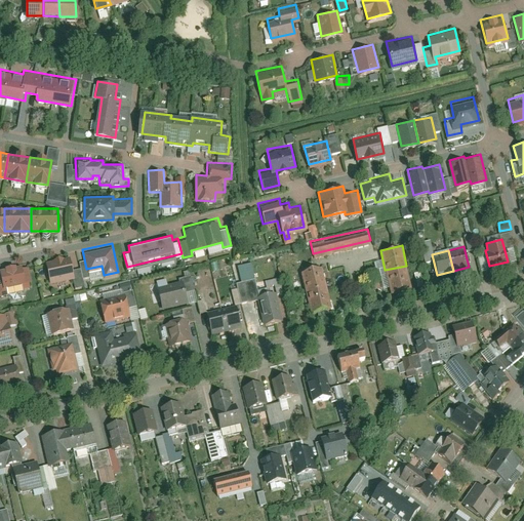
[(68,254),(44,259),(48,281),(73,275),(68,254)]
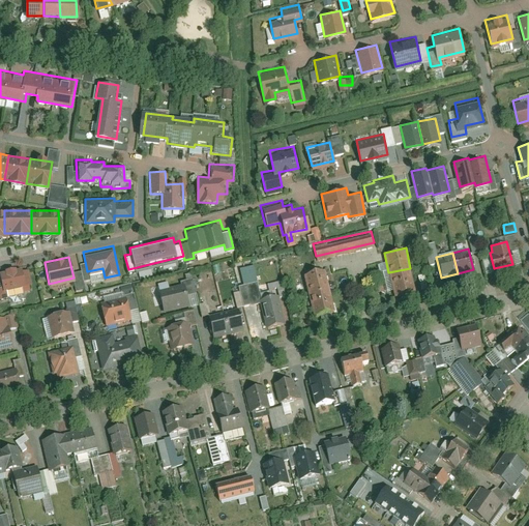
[(0,280),(1,286),(0,286),(0,295),(24,291),(31,280),(28,265),(0,270),(0,280)]
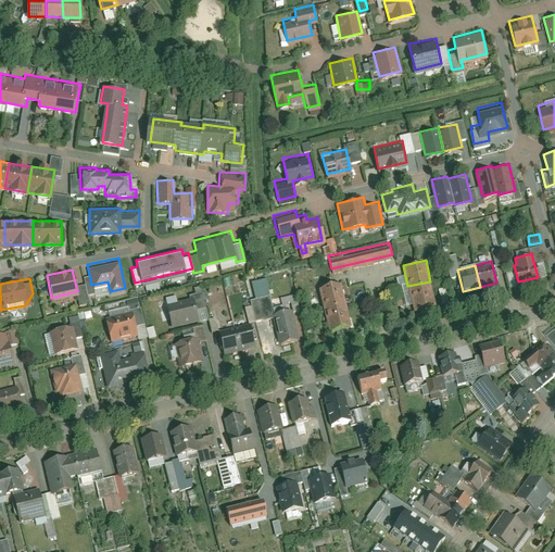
[(345,301),(339,280),(317,286),(324,306),(345,301)]
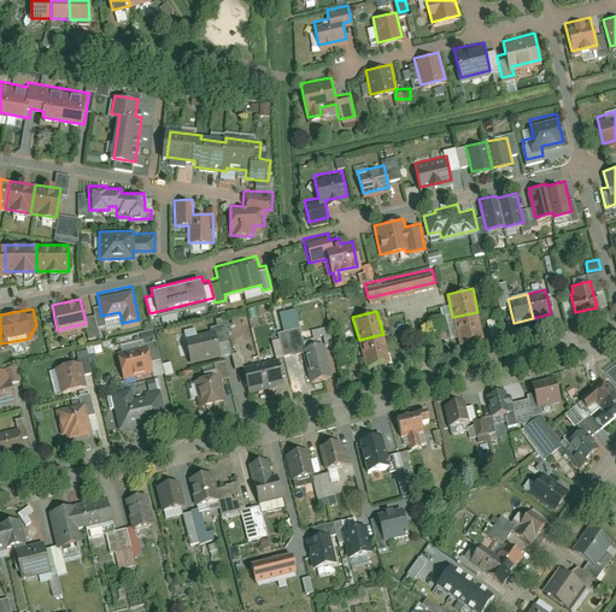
[(482,335),(477,312),(452,317),(458,340),(482,335)]
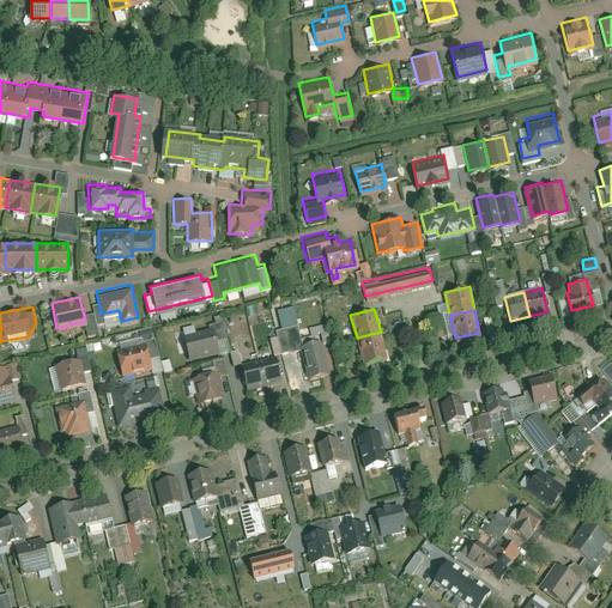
[(210,327),(182,333),(188,359),(219,352),(216,338),(226,335),(222,317),(208,320),(210,327)]
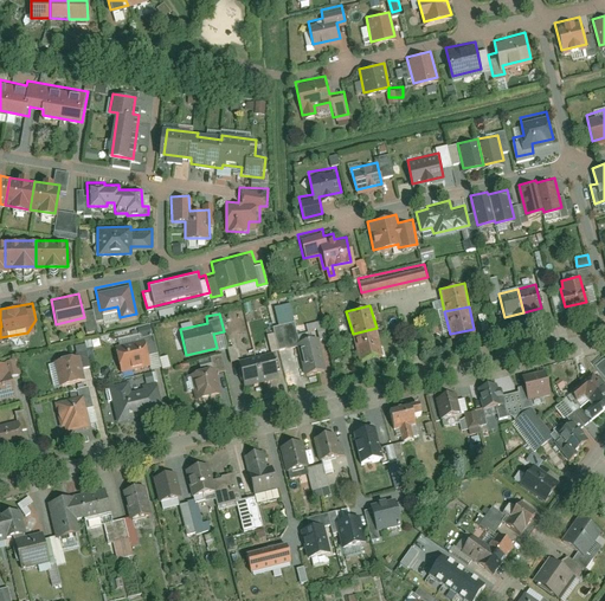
[(326,366),(317,335),(298,340),(294,318),(272,323),(278,346),(297,341),(304,372),(326,366)]
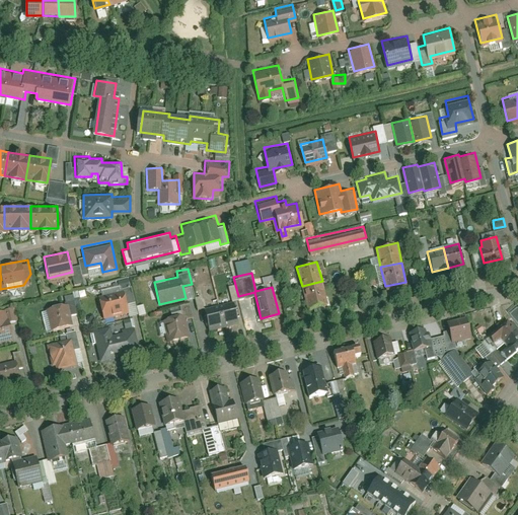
[(327,300),(322,281),(302,286),(307,306),(327,300)]
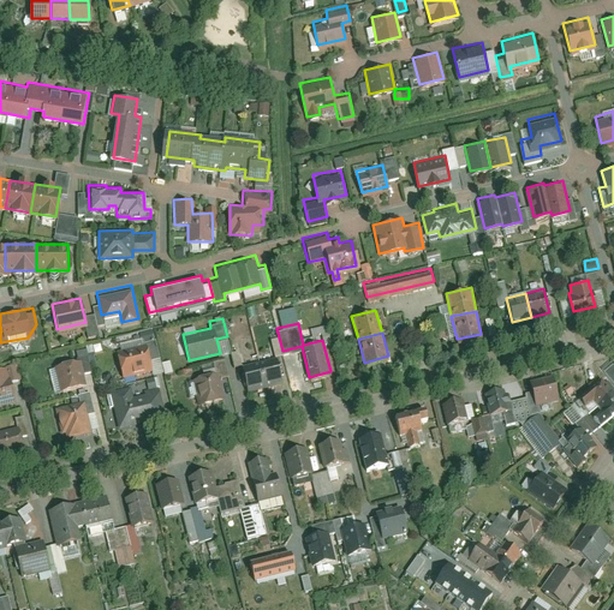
[(115,348),(121,375),(150,368),(144,341),(115,348)]
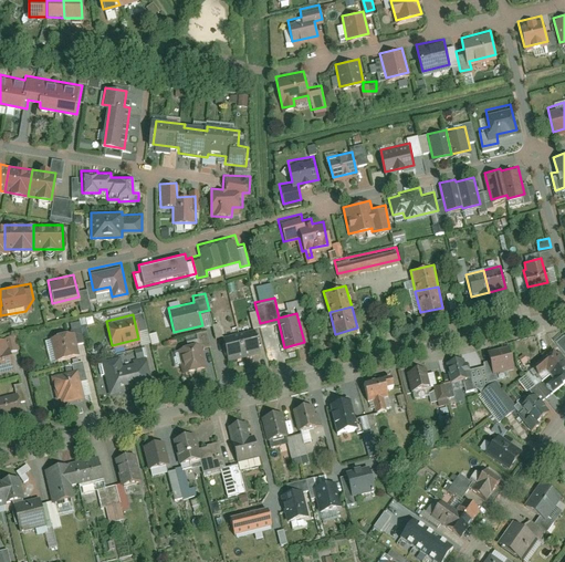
[(71,330),(49,335),(54,357),(77,353),(74,341),(82,339),(77,316),(69,319),(71,330)]
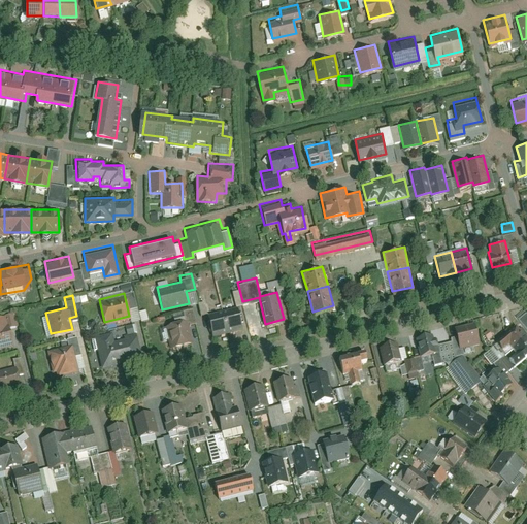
[(236,304),(222,307),(227,330),(241,326),(236,304)]
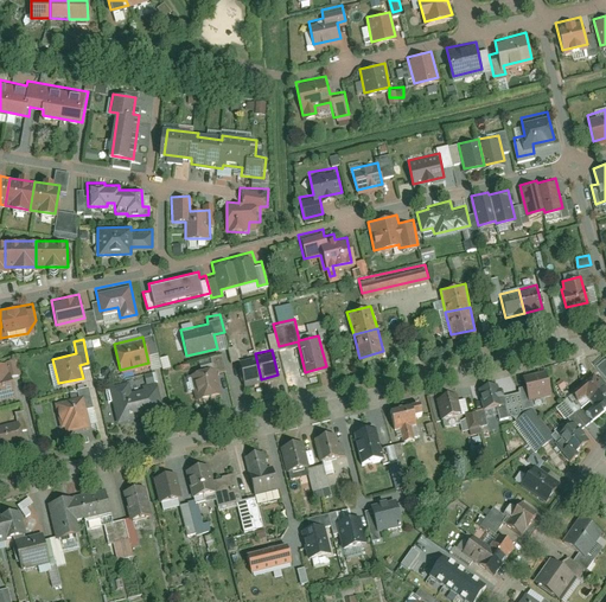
[(255,353),(238,358),(244,383),(261,379),(255,353)]
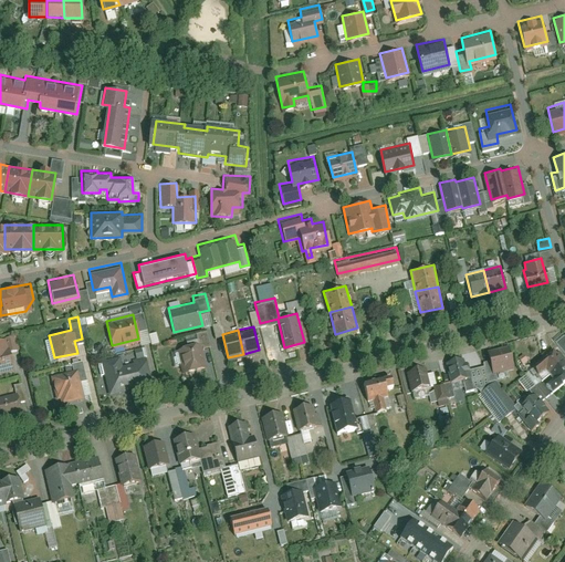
[(14,333),(0,336),(0,371),(13,367),(9,349),(18,346),(14,333)]
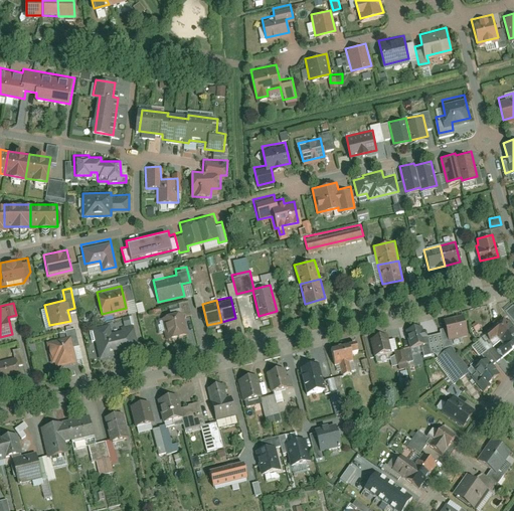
[(187,331),(181,310),(161,316),(167,337),(187,331)]
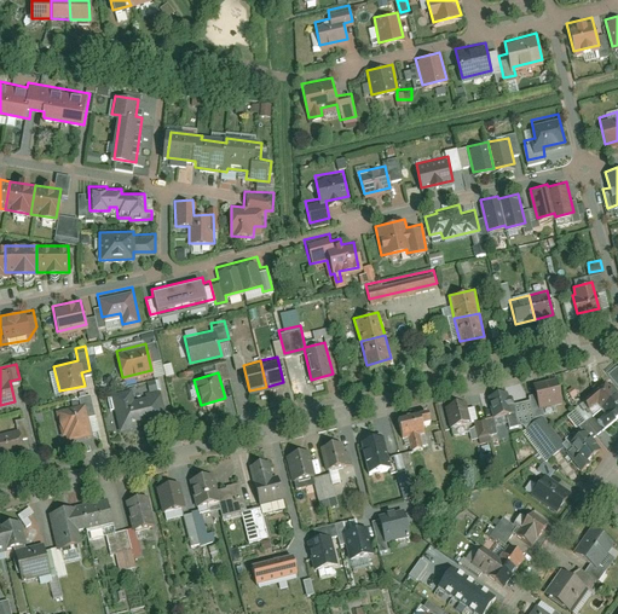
[(555,375),(532,380),(538,404),(560,399),(555,375)]
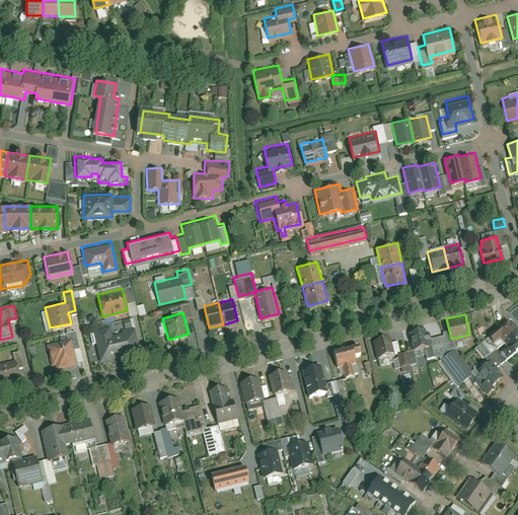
[(502,350),(508,356),(517,346),(517,325),(508,314),(487,334),(496,344),(504,337),(509,343),(502,350)]
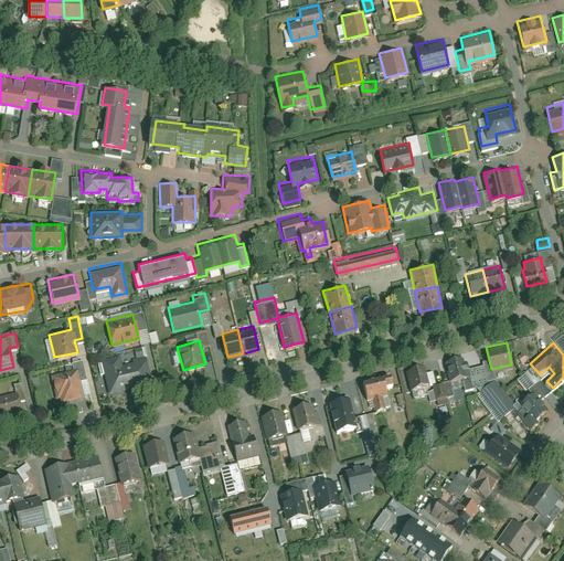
[(119,351),(98,356),(107,392),(151,382),(145,355),(121,360),(119,351)]
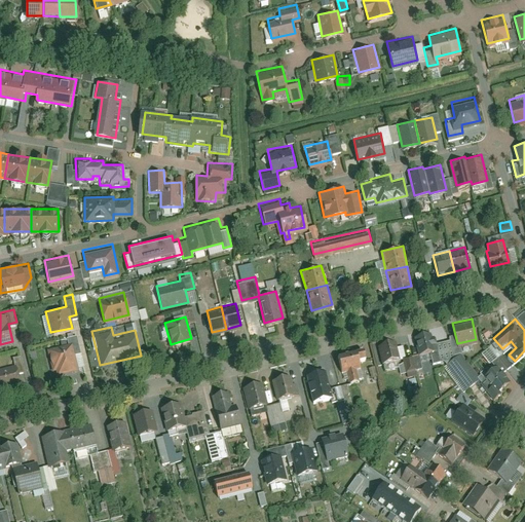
[(432,330),(414,335),(420,356),(438,350),(432,330)]
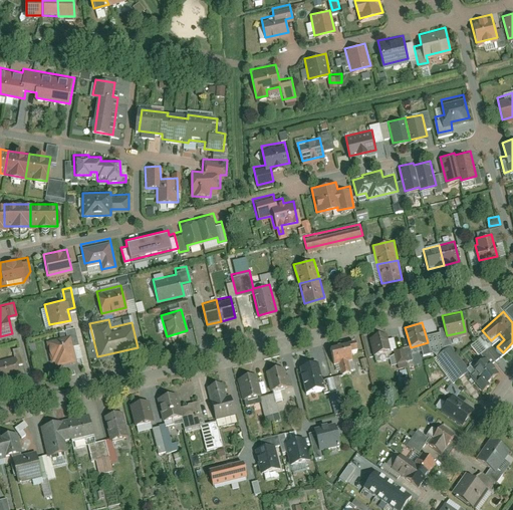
[(66,335),(45,339),(50,360),(54,359),(55,364),(74,360),(71,344),(77,343),(74,325),(65,327),(66,335)]
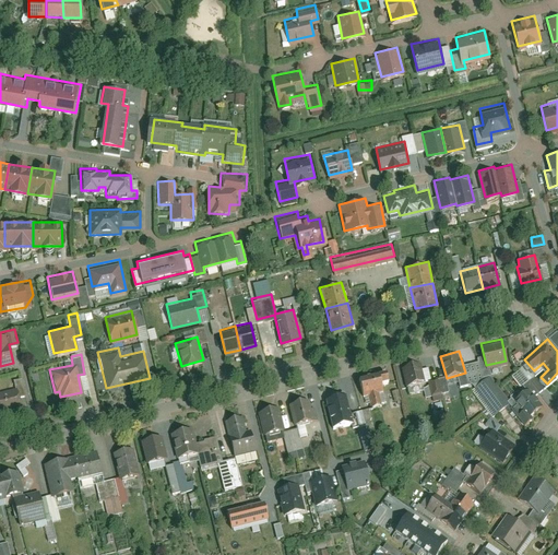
[(419,359),(401,364),(406,384),(425,379),(419,359)]
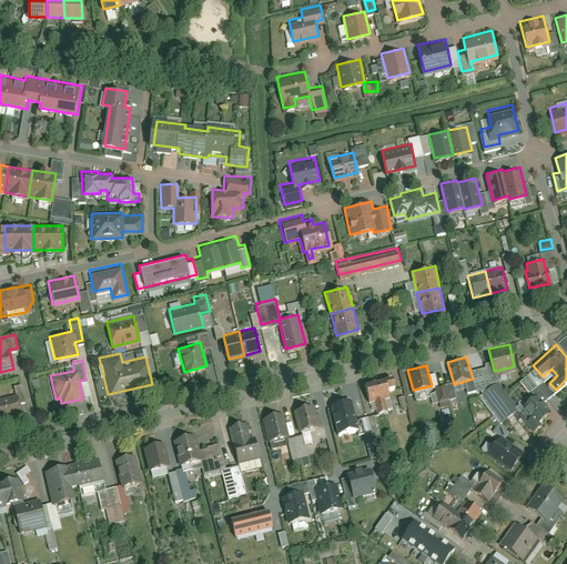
[(391,375),(363,383),(367,401),(373,399),(376,412),(387,410),(383,395),(388,394),(386,386),(393,385),(391,375)]
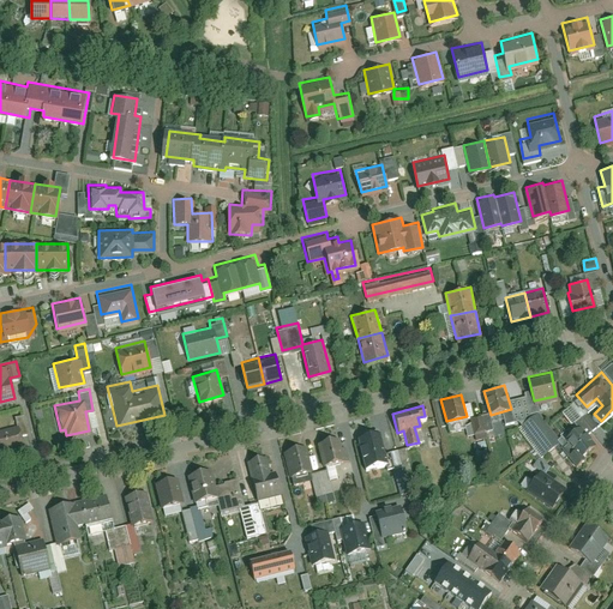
[(479,410),(469,412),(474,432),(485,428),(479,410)]
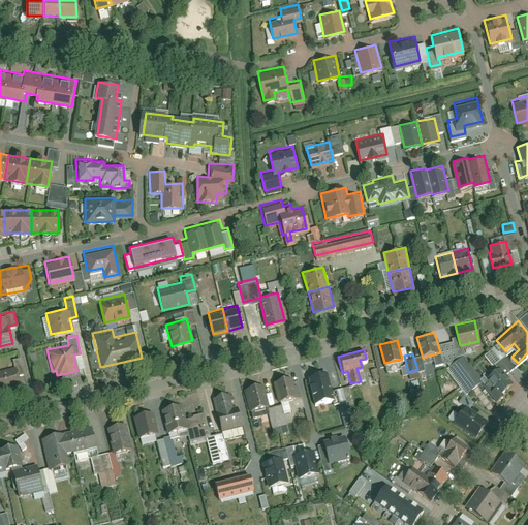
[(461,354),(446,366),(465,391),(480,380),(461,354)]
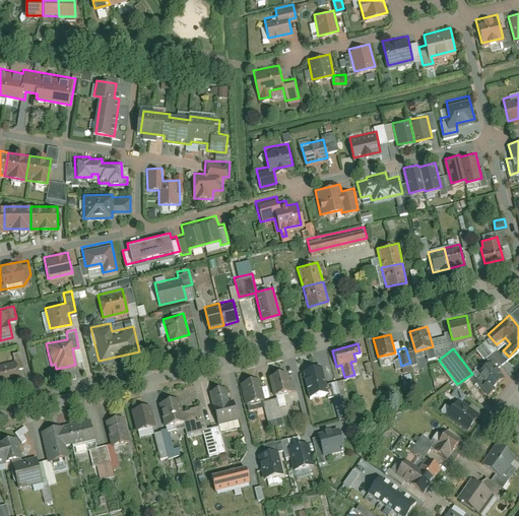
[(13,360),(0,362),(0,383),(19,380),(16,365),(21,364),(18,349),(12,351),(13,360)]
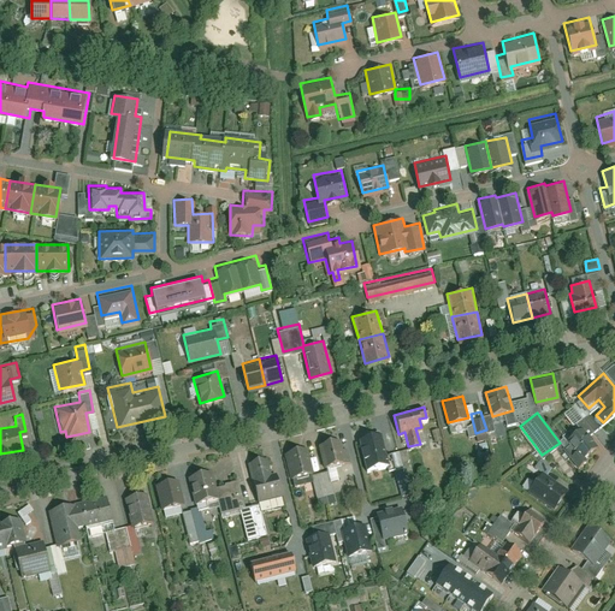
[(563,446),(579,466),(590,457),(587,454),(598,445),(583,425),(568,437),(571,440),(563,446)]
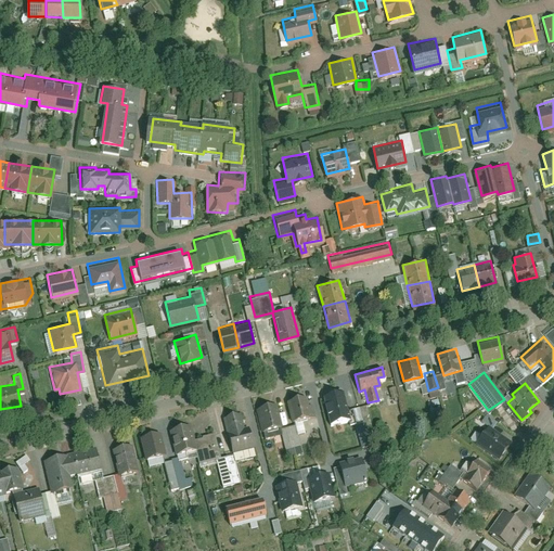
[(343,389),(322,395),(330,423),(350,418),(343,389)]
